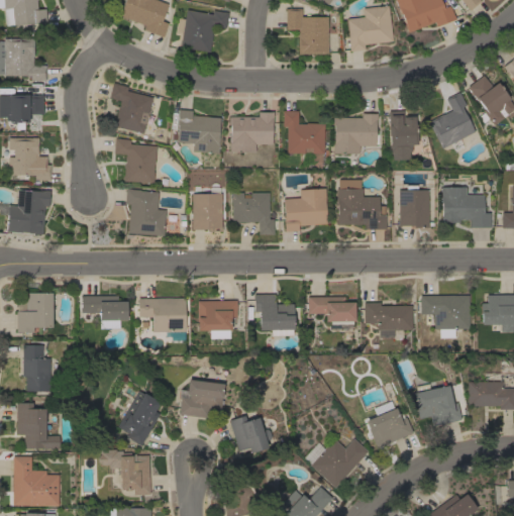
[(7,26),(5,8),(0,8),(0,0),(38,0),(39,10),(46,9),(48,23),(28,25),(28,24),(15,26),(15,25),(7,26)]
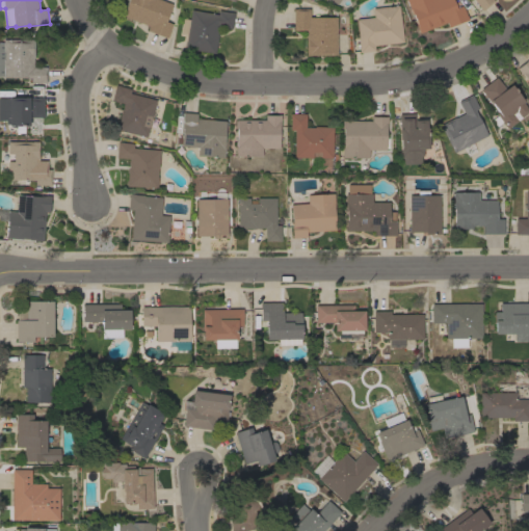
[(124,17),(129,0),(160,0),(175,5),(168,22),(175,25),(169,38),(150,31),(151,27),(124,17)]
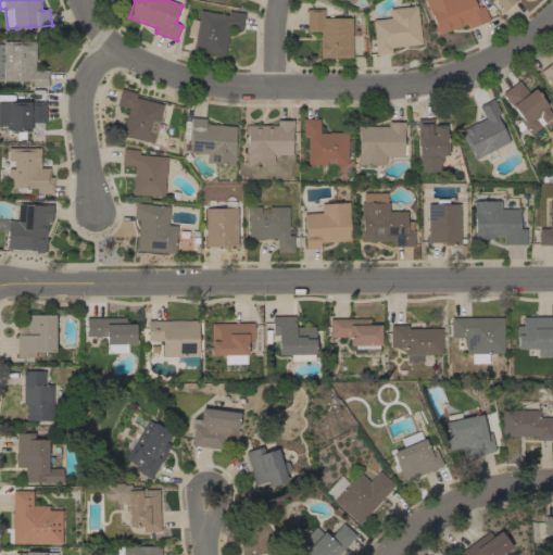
[(338,0),(351,9),(356,0),(338,0)]
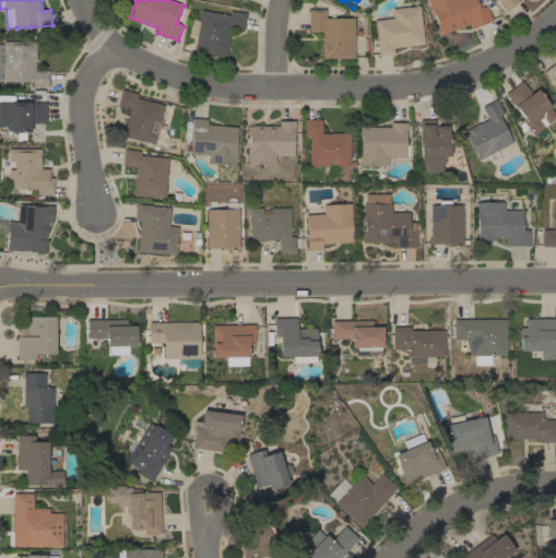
[(478,0),(482,9),(488,7),(488,9),(489,9),(493,16),(495,21),(473,30),(472,24),(442,36),(428,0),(478,0)]
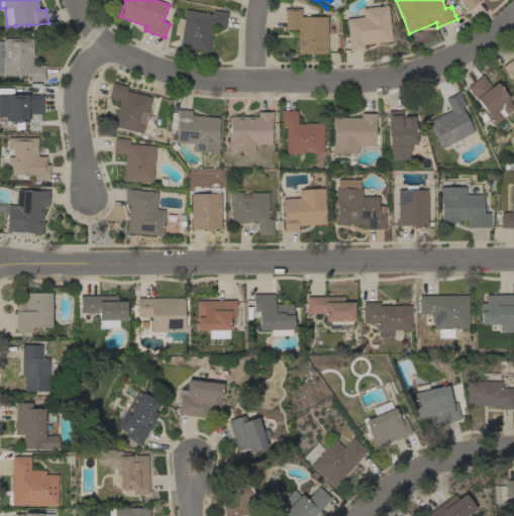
[(481,0),(483,2),(471,11),(468,7),(461,0),(481,0)]
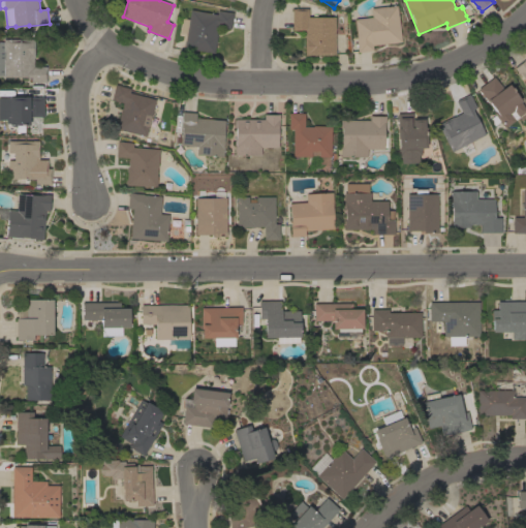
[(337,18),(337,56),(306,56),(306,37),(307,37),(307,31),(295,31),(294,9),(310,9),(311,3),(326,8),(323,17),(310,12),(310,18),(337,18)]
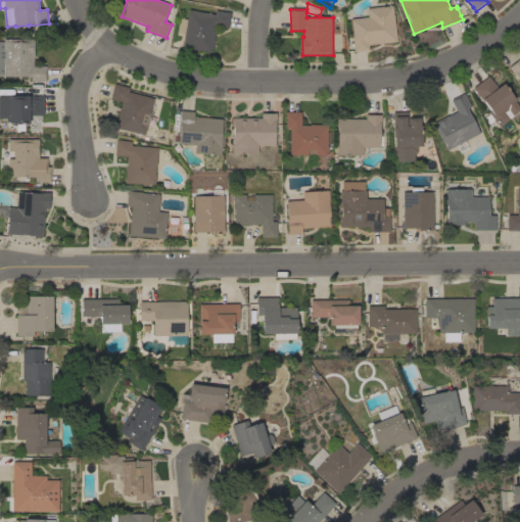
[(394,6),(395,16),(398,42),(370,46),(370,50),(355,52),(355,47),(353,38),(355,38),(352,20),(353,19),(369,17),(368,9),(394,6)]
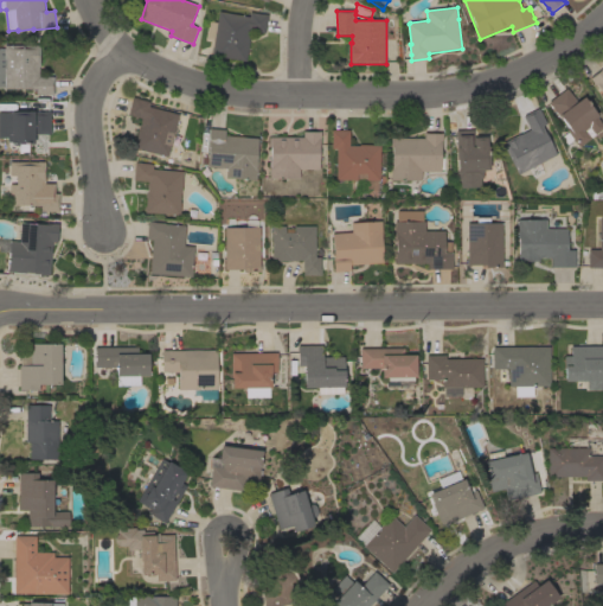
[(206,40),(210,21),(218,23),(220,12),(251,18),(251,13),(269,17),(267,33),(252,31),(250,42),(251,42),(248,62),(212,56),(213,49),(215,42),(206,40)]
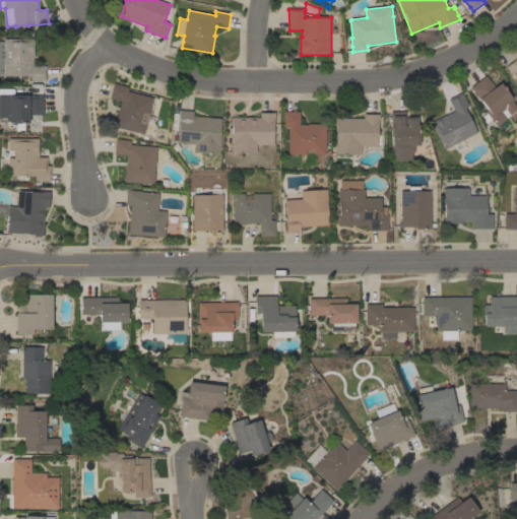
[(0,74),(0,43),(5,43),(5,40),(29,40),(29,39),(36,39),(36,57),(35,57),(35,66),(48,66),(47,82),(42,81),(31,81),(33,77),(27,77),(5,76),(5,74),(0,74)]
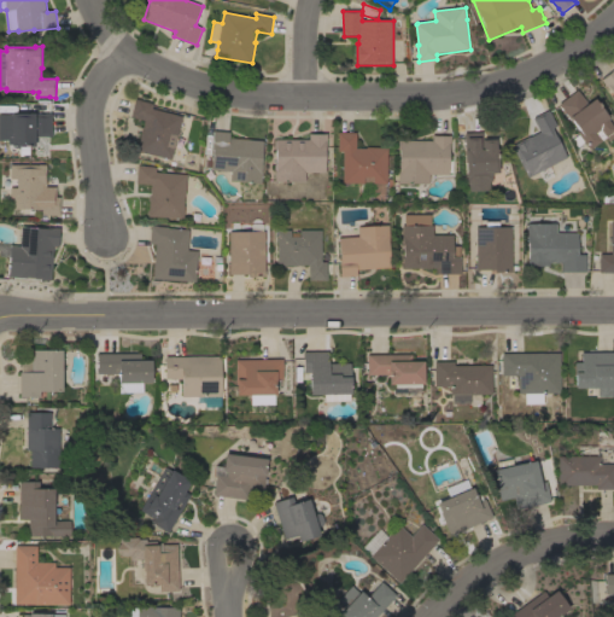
[(613,93),(607,85),(607,86),(602,81),(613,71),(613,93)]
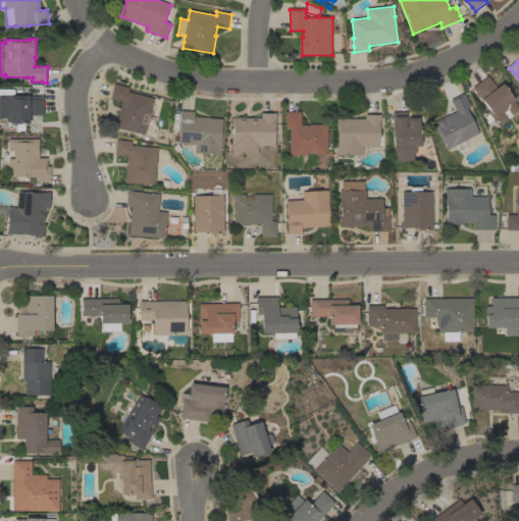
[(487,124),(482,118),(489,113),(488,113),(490,111),(477,94),(473,89),(488,77),(489,76),(498,88),(502,85),(518,106),(518,112),(513,116),(509,110),(505,112),(510,119),(500,127),(495,119),(487,124)]
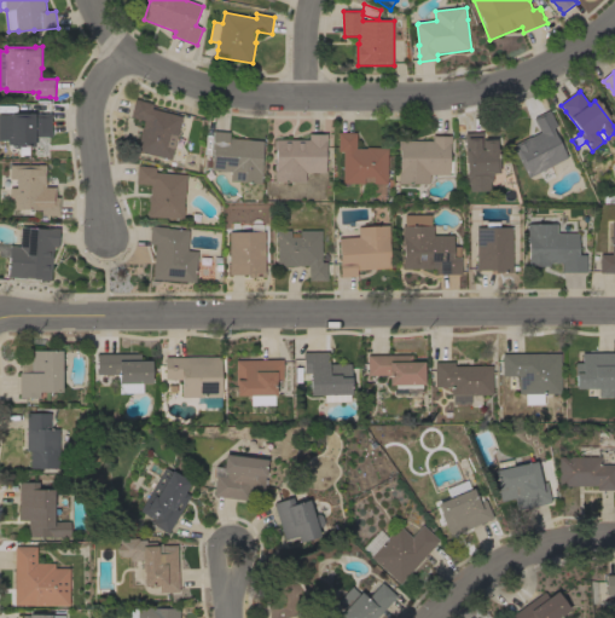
[(173,161),(138,151),(143,132),(144,132),(146,121),(132,117),(137,100),(155,105),(154,109),(184,117),(183,125),(181,125),(173,161)]
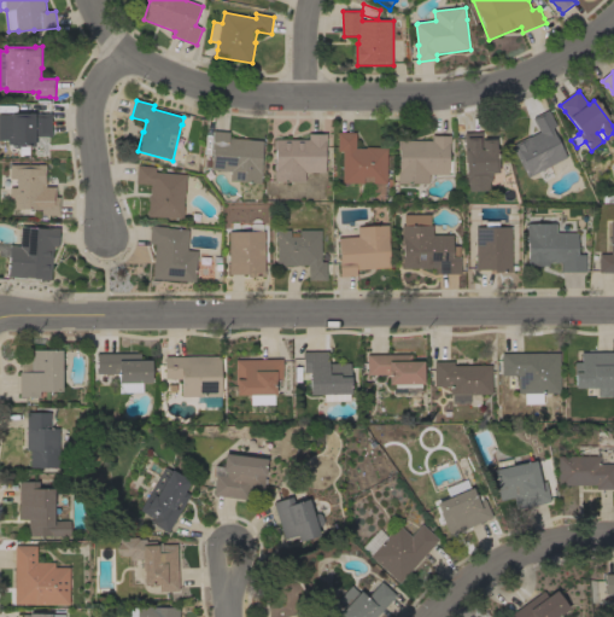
[(530,178),(513,146),(532,137),(532,138),(542,133),(534,120),(550,111),(554,117),(559,127),(554,129),(568,158),(530,178)]
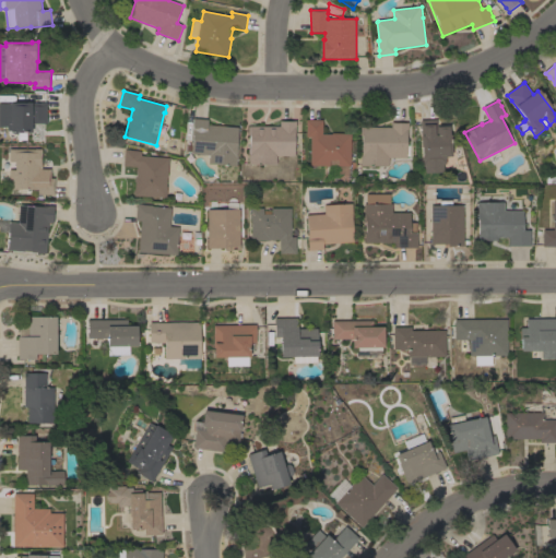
[(26,140),(18,140),(19,132),(11,132),(11,131),(7,131),(7,127),(0,127),(0,104),(11,104),(11,103),(42,104),(42,103),(48,103),(48,125),(33,125),(32,132),(26,132),(26,140)]
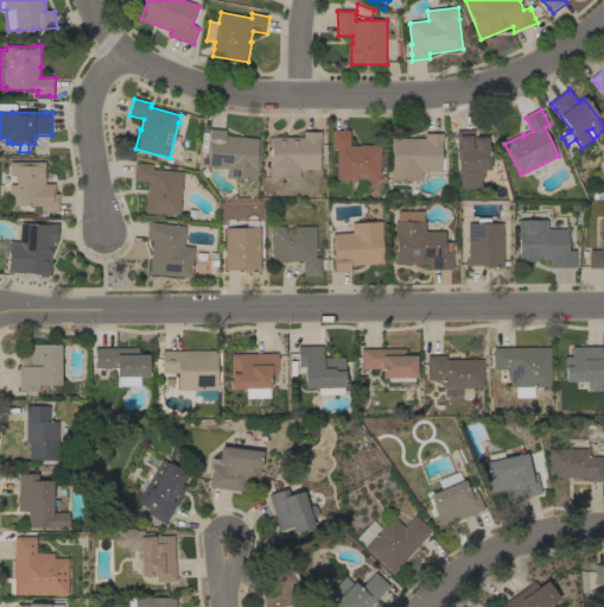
[(260,139),(259,163),(258,181),(228,178),(228,169),(209,168),(211,143),(210,143),(211,130),(227,131),(227,137),(260,139)]
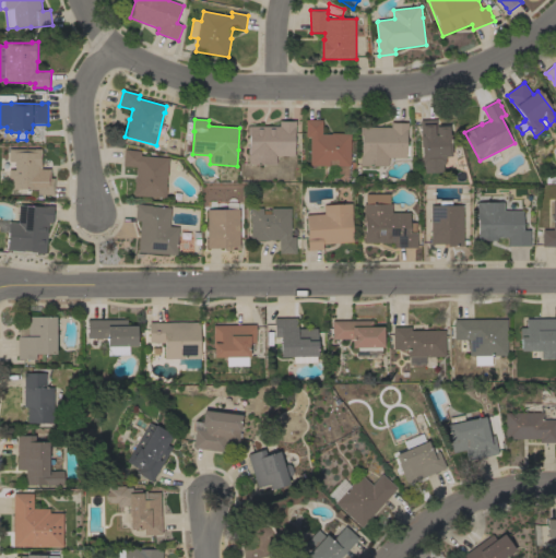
[(349,177),(329,177),(329,166),(311,166),(311,138),(307,138),(307,127),(307,120),(323,121),(323,134),(333,134),(352,134),(352,140),(352,167),(349,166),(349,177)]
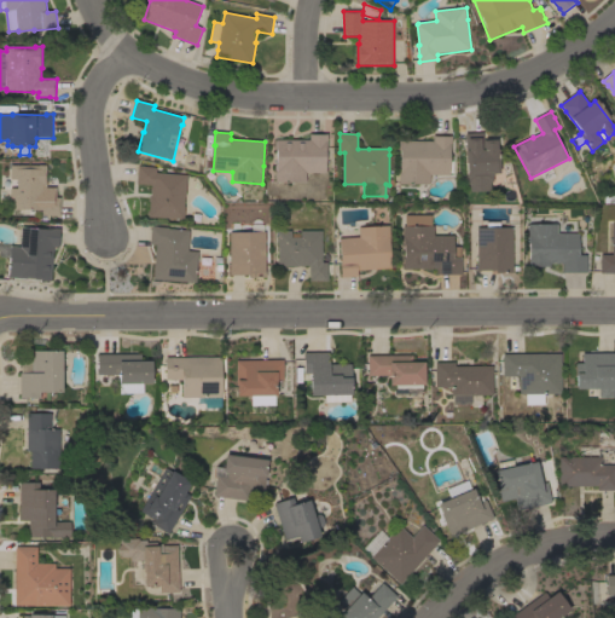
[(497,140),(497,150),(500,150),(500,159),(500,173),(494,173),(494,183),(469,183),(469,174),(468,156),(466,140),(466,133),(489,133),(491,140),(497,140)]
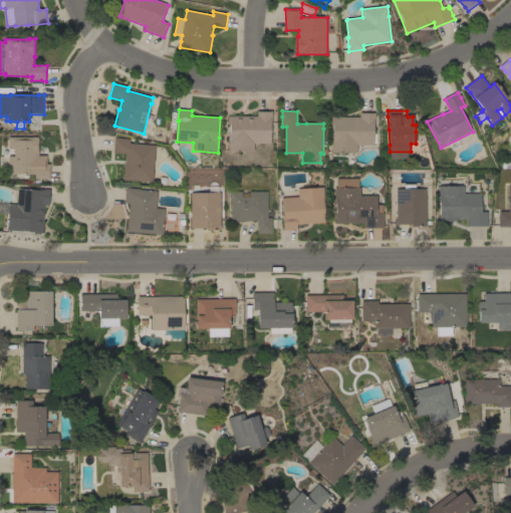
[(258,116),(258,111),(273,111),(273,116),(273,125),(272,125),(272,144),(255,144),(255,152),(230,152),(230,116),(258,116)]
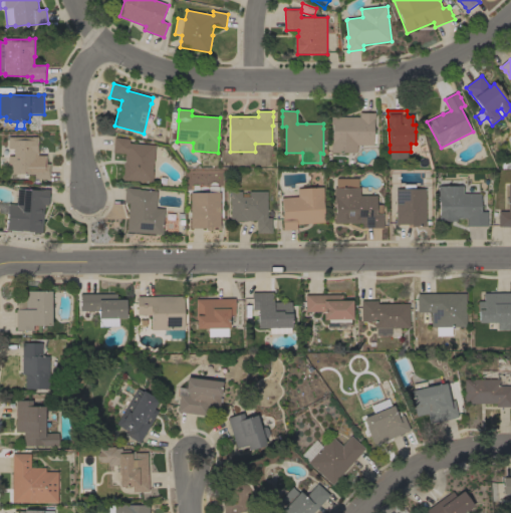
[(361,117),(361,112),(376,112),(376,118),(375,127),(374,127),(374,134),(377,134),(377,144),(374,144),(374,146),(358,146),(358,154),(332,153),(332,117),(361,117)]
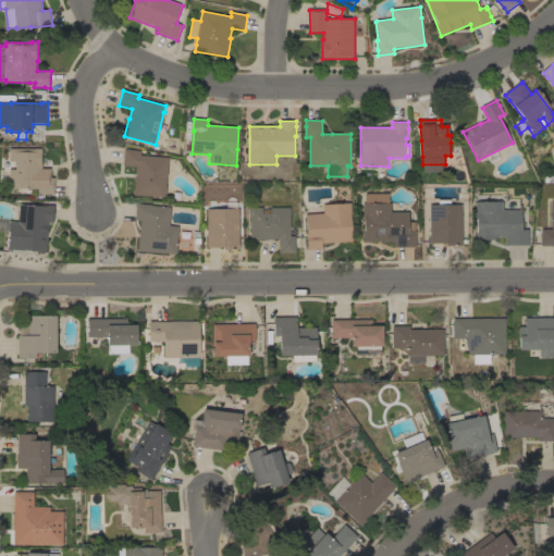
[(36,149),(42,149),(42,167),(41,167),(41,178),(56,178),(56,195),(49,195),(49,194),(39,194),(39,189),(10,189),(10,171),(4,171),(4,160),(8,160),(8,155),(11,155),(11,149),(36,149)]
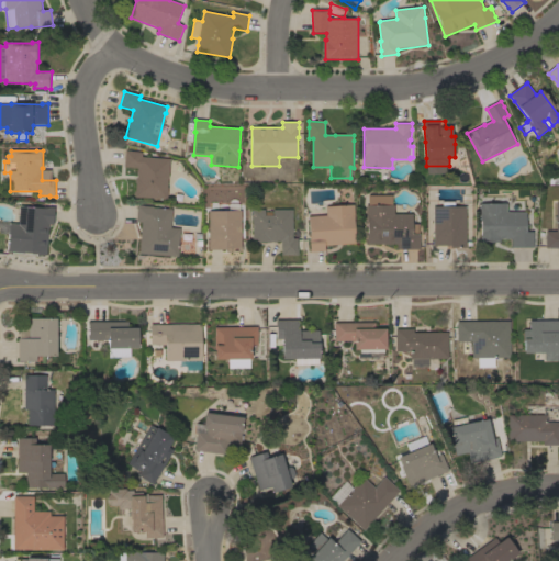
[(168,200),(142,198),(135,198),(137,179),(138,179),(138,168),(125,167),(126,150),(132,152),(143,153),(143,157),(171,159),(168,200)]
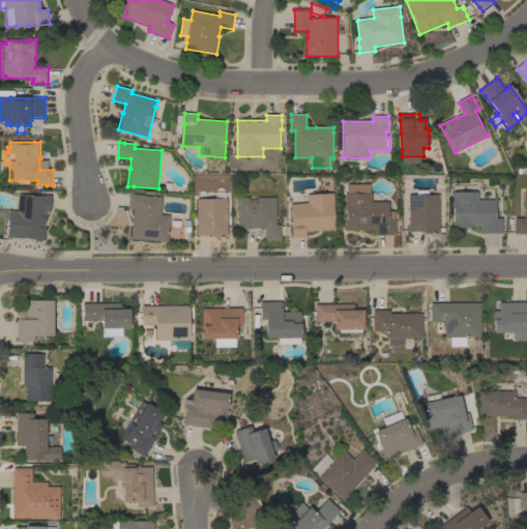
[(497,200),(497,217),(498,217),(498,218),(504,218),(504,228),(504,234),(484,233),(484,226),(472,226),(472,229),(454,228),(454,192),(479,193),(479,200),(497,200)]
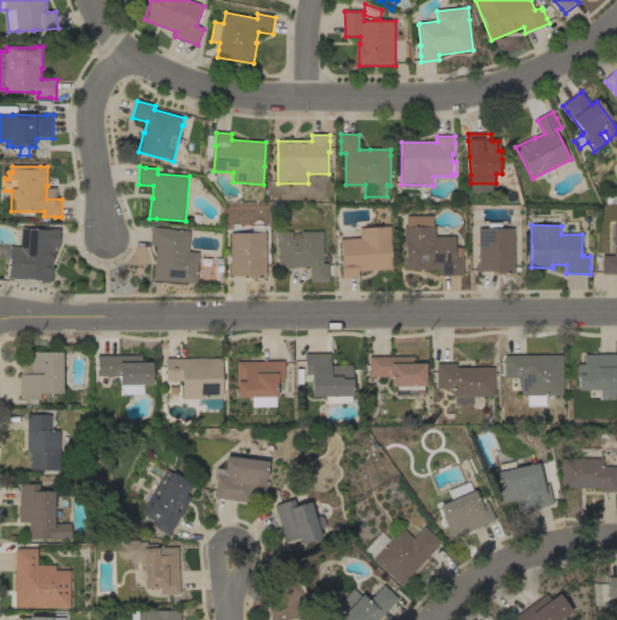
[(616,274),(603,274),(603,268),(604,268),(604,256),(616,256),(616,225),(616,274)]
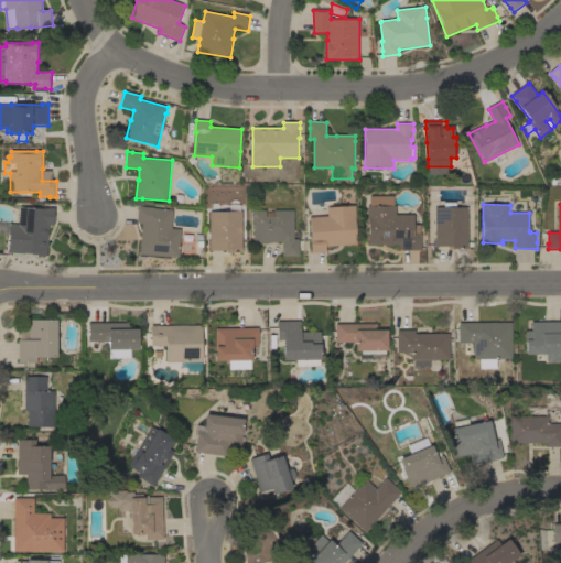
[(230,205),(240,205),(240,212),(244,212),(244,247),(244,253),(227,253),(227,251),(211,251),(209,246),(211,246),(211,213),(230,212),(230,205)]
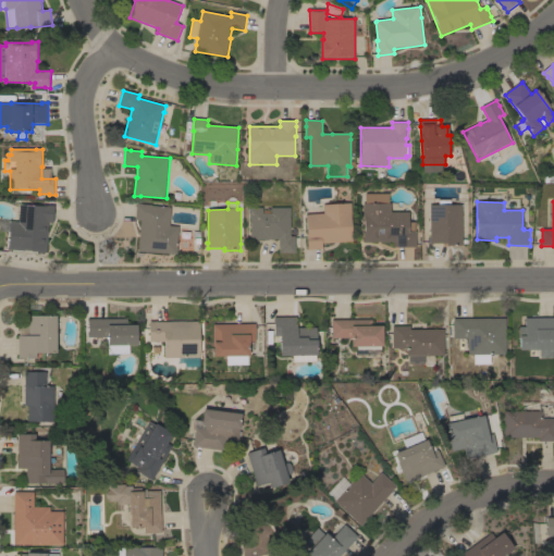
[(139,251),(142,221),(136,220),(137,204),(143,205),(152,206),(171,208),(171,209),(172,209),(171,226),(180,227),(177,255),(139,251)]
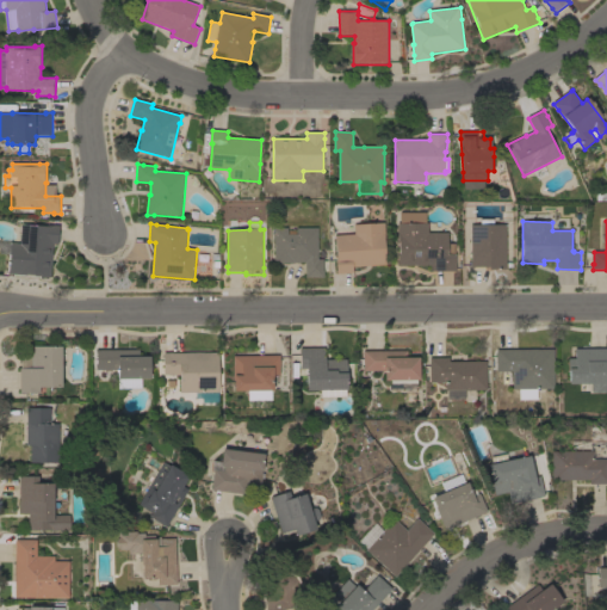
[(355,234),(355,226),(386,223),(386,230),(385,230),(388,265),(354,267),(354,273),(338,275),(336,257),(338,257),(336,235),(355,234)]
